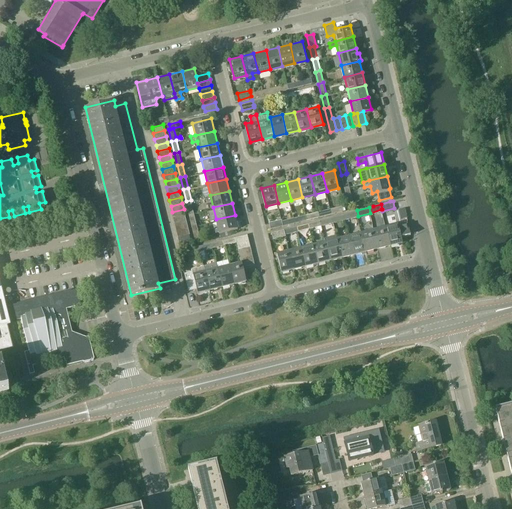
[(172,212),(173,218),(185,215),(184,209),(172,212)]
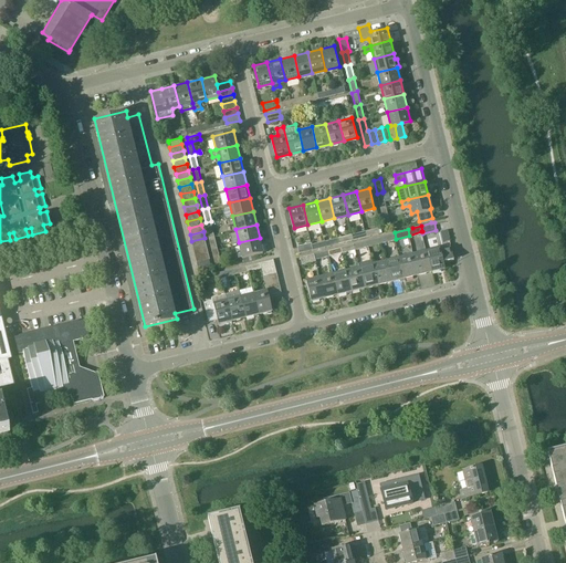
[(396,239),(395,232),(381,236),(383,242),(396,239)]
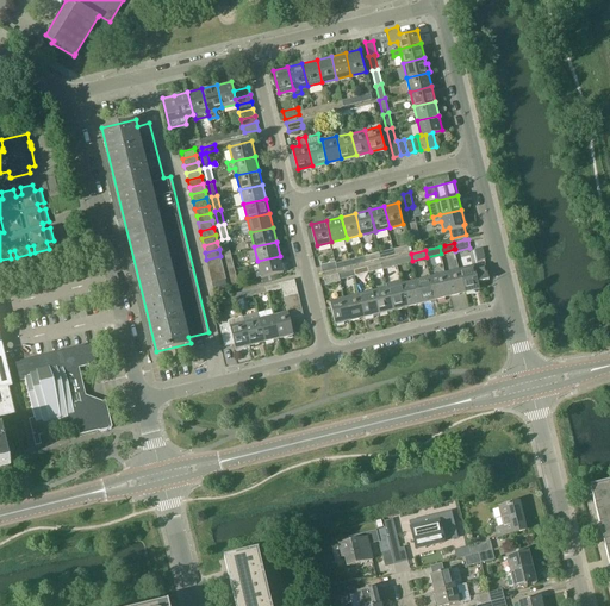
[(412,261),(411,254),(397,257),(398,264),(412,261)]
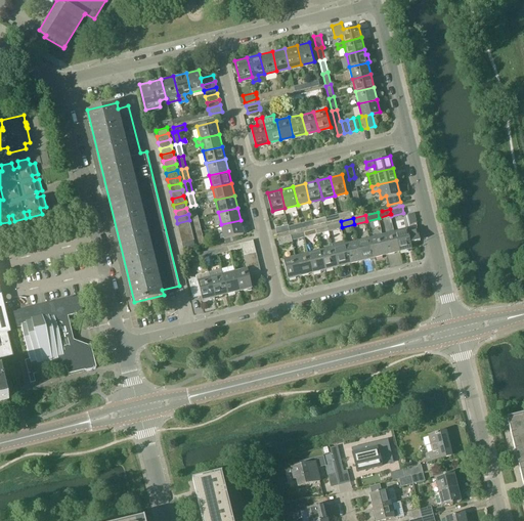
[(241,220),(221,224),(224,237),(244,232),(242,224),(244,223),(243,219),(241,220)]
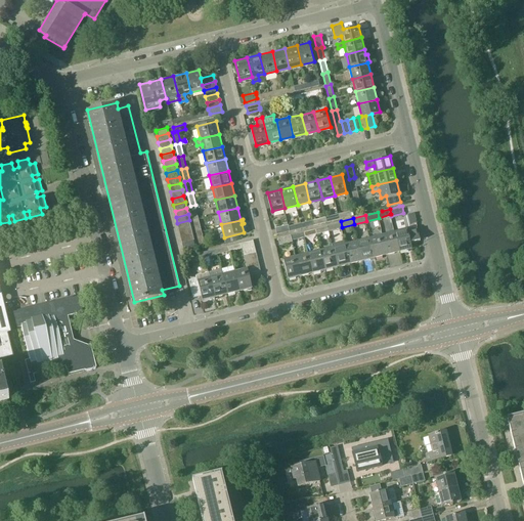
[(190,226),(189,220),(177,223),(179,229),(190,226)]
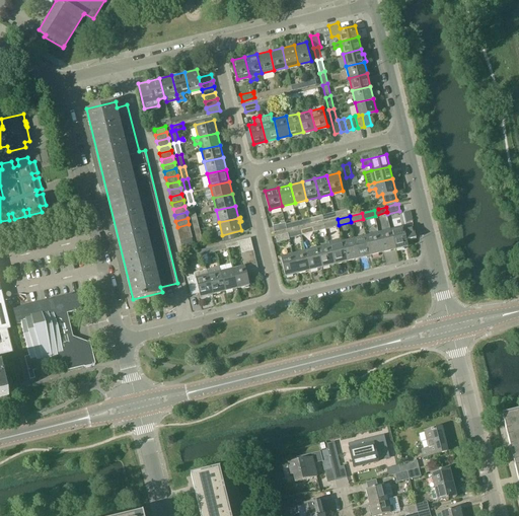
[(325,222),(326,228),(339,225),(338,219),(325,222)]
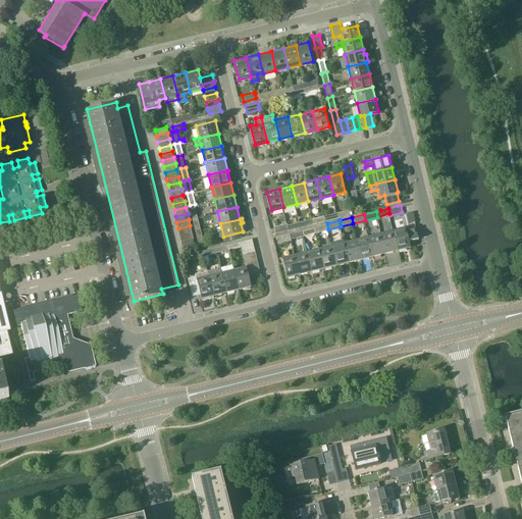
[(276,232),(289,229),(288,224),(286,224),(286,222),(274,225),(276,232)]
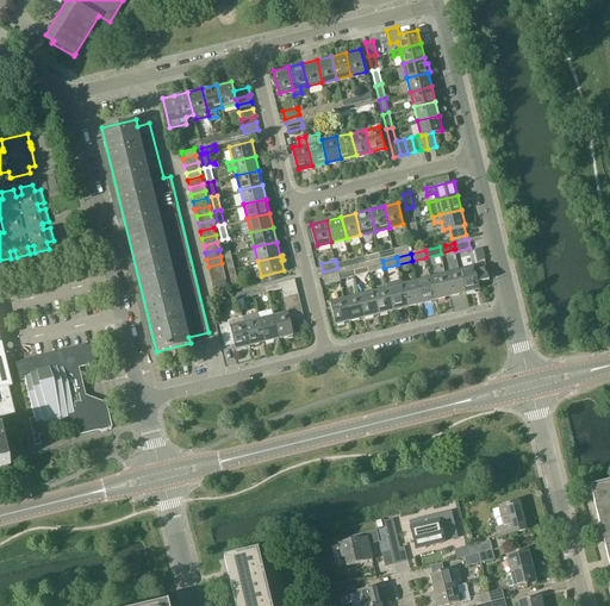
[(368,264),(369,272),(384,268),(383,261),(368,264)]
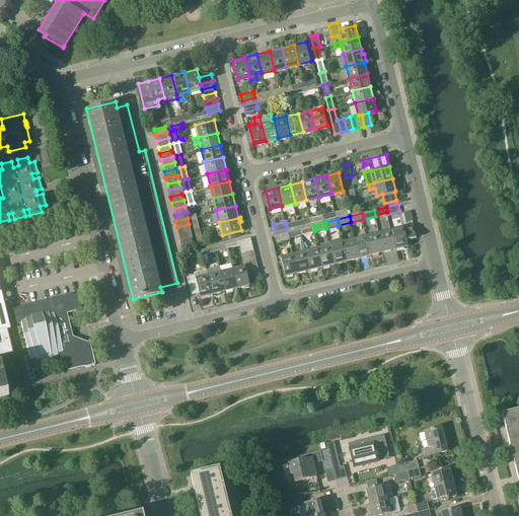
[(403,225),(391,228),(396,247),(408,244),(406,238),(417,236),(413,223),(403,225)]
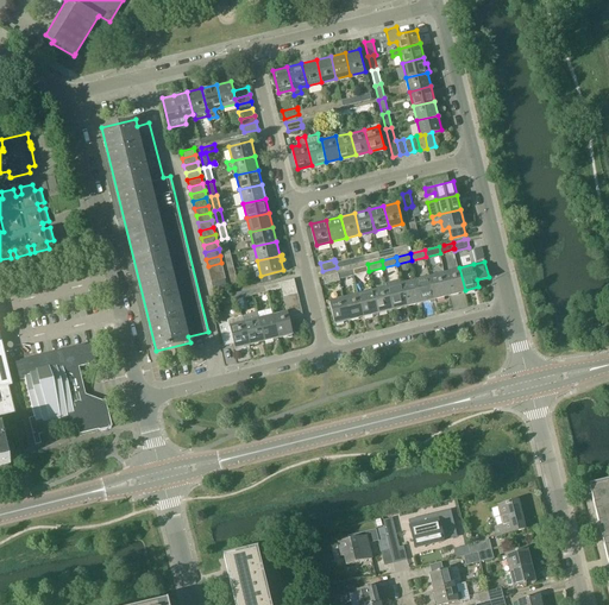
[(224,270),(221,263),(208,266),(209,273),(224,270)]
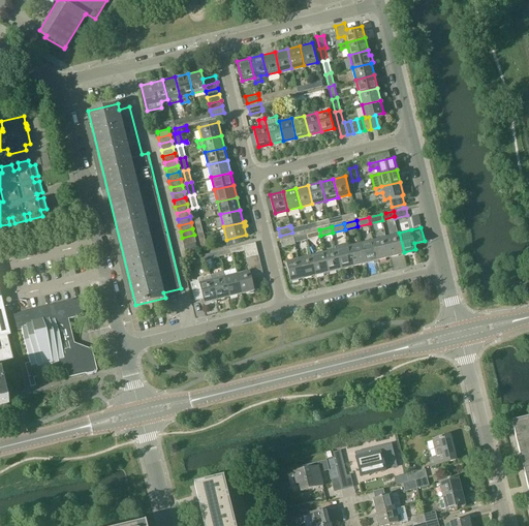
[(307,233),(308,238),(320,236),(319,229),(307,233)]
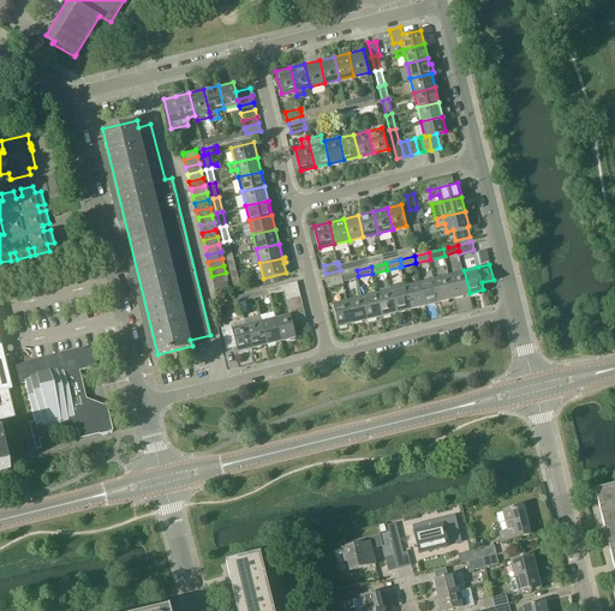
[(344,281),(358,276),(357,270),(341,274),(344,281)]
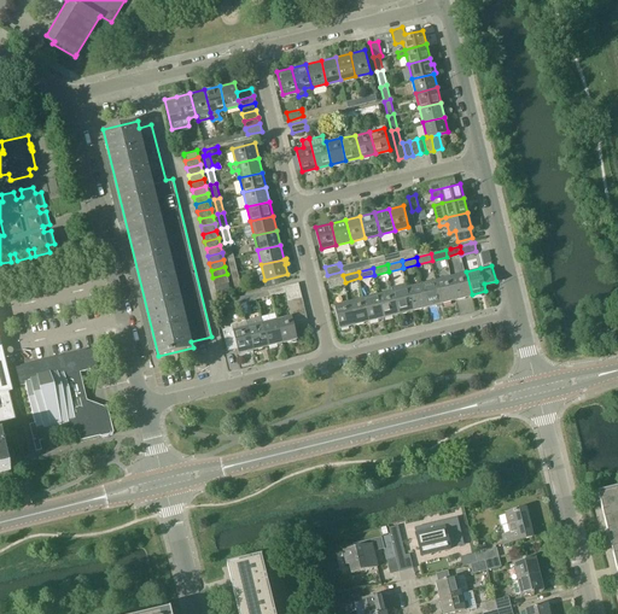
[(452,276),(458,298),(472,294),(466,272),(452,276)]
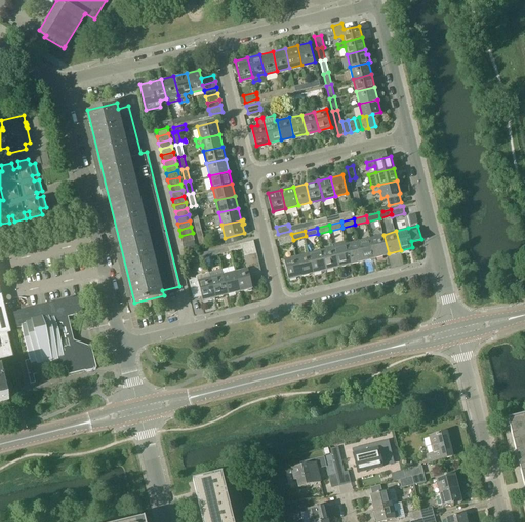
[(194,239),(193,233),(180,236),(183,242),(194,239)]
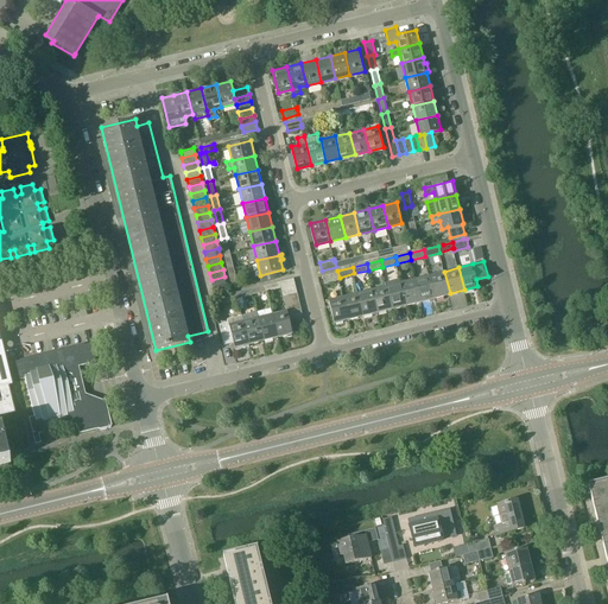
[(340,278),(337,271),(323,274),(325,283),(339,279),(339,278),(340,278)]
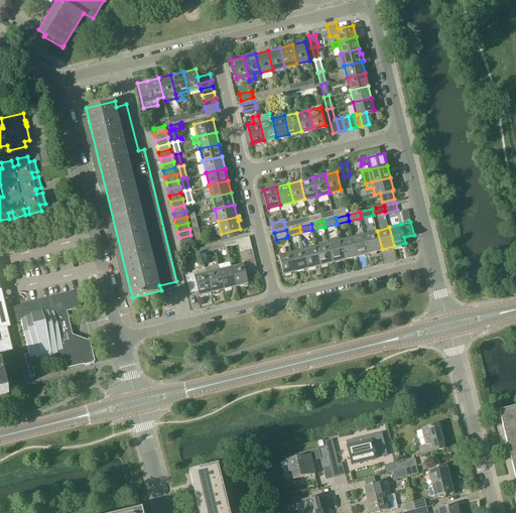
[(370,252),(382,249),(377,231),(365,233),(370,252)]
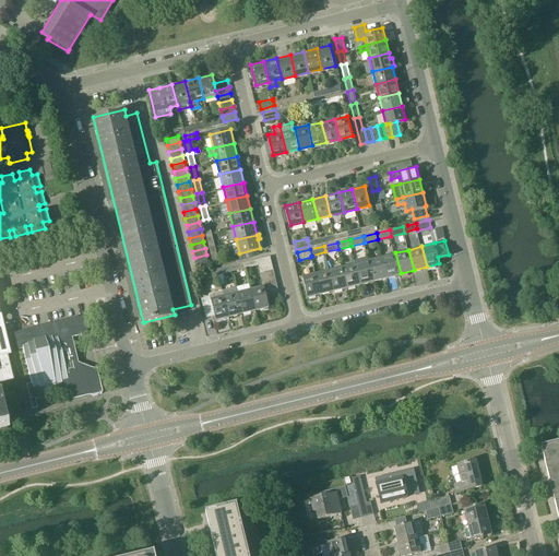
[(401,273),(395,252),(382,257),(388,276),(401,273)]
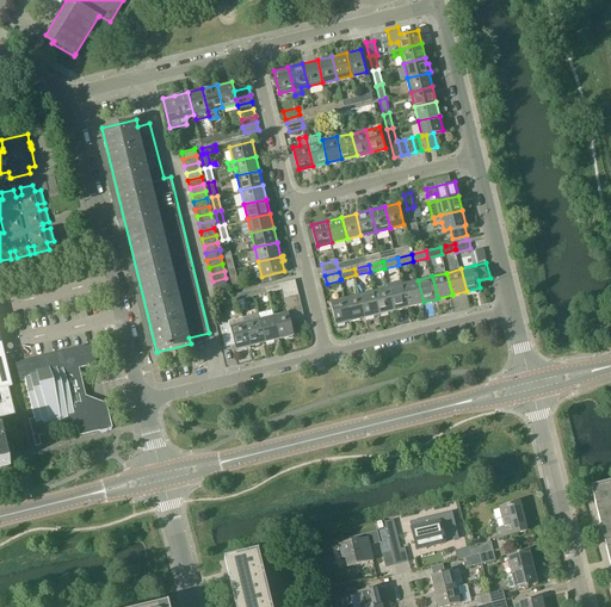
[(228,285),(226,278),(213,282),(214,289),(228,285)]
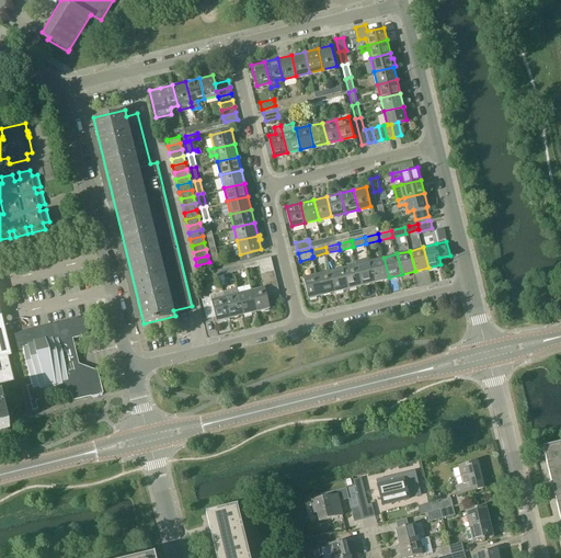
[(271,255),(259,258),(260,263),(259,263),(259,265),(273,262),(271,255)]
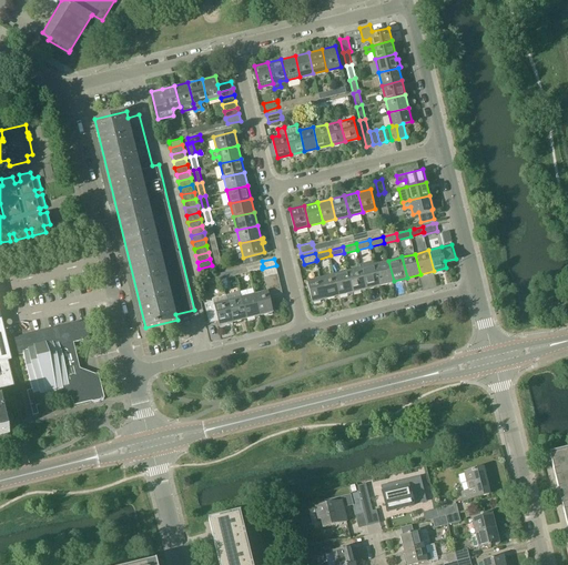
[(374,259),(359,262),(361,268),(362,266),(367,288),(381,284),(375,263),(374,259)]
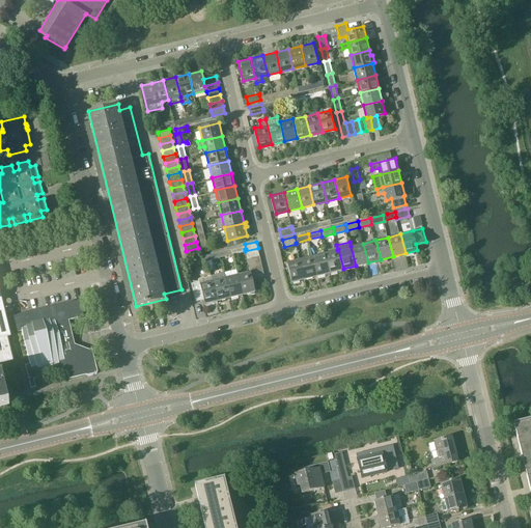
[(368,262),(363,244),(351,246),(356,266),(368,262)]
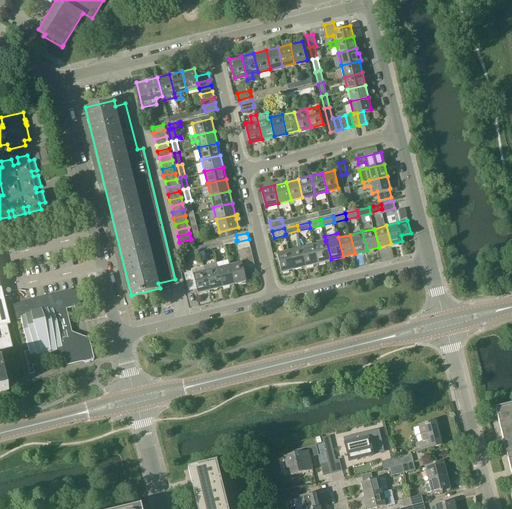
[(238,248),(250,245),(249,239),(236,242),(238,248)]
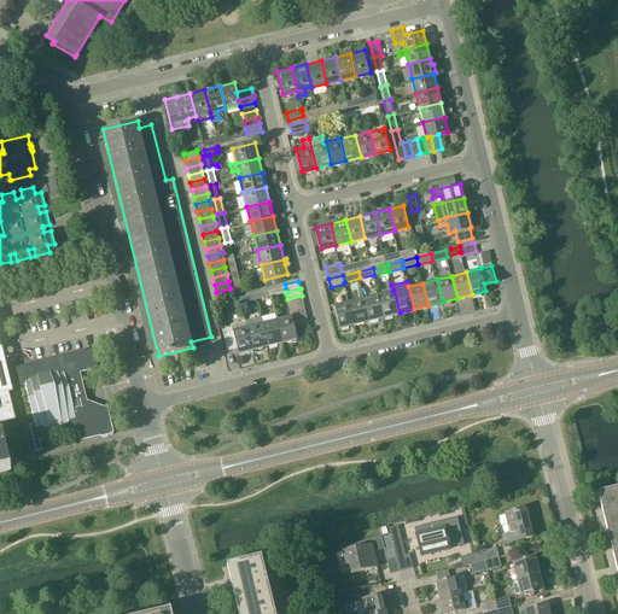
[(379,293),(385,316),(400,313),(394,290),(392,291),(379,293)]
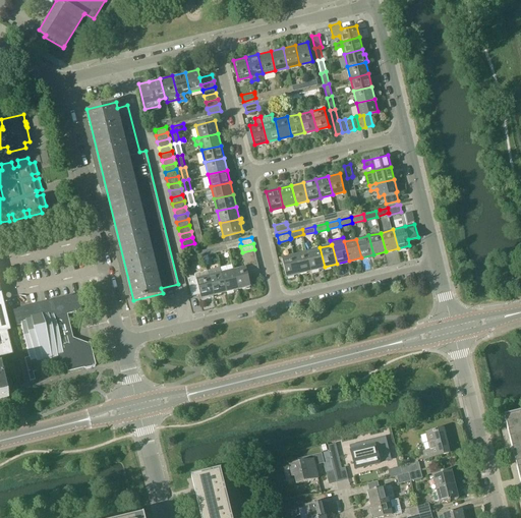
[(307,250),(312,270),(325,267),(320,247),(307,250)]
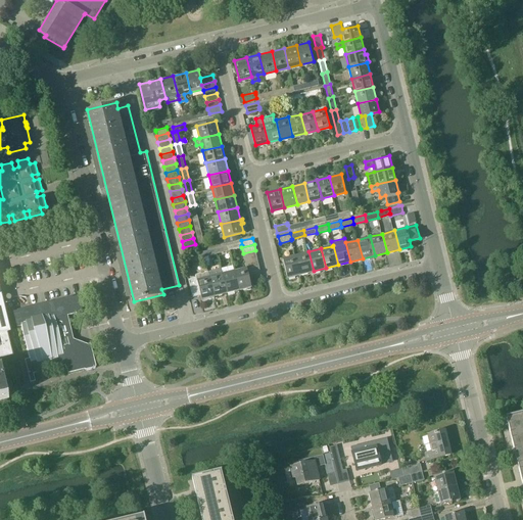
[(204,254),(203,249),(190,253),(191,257),(204,254)]
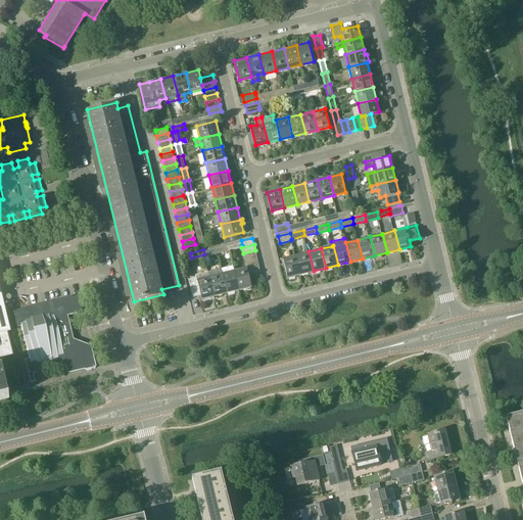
[(257,256),(255,250),(243,253),(244,260),(257,256)]
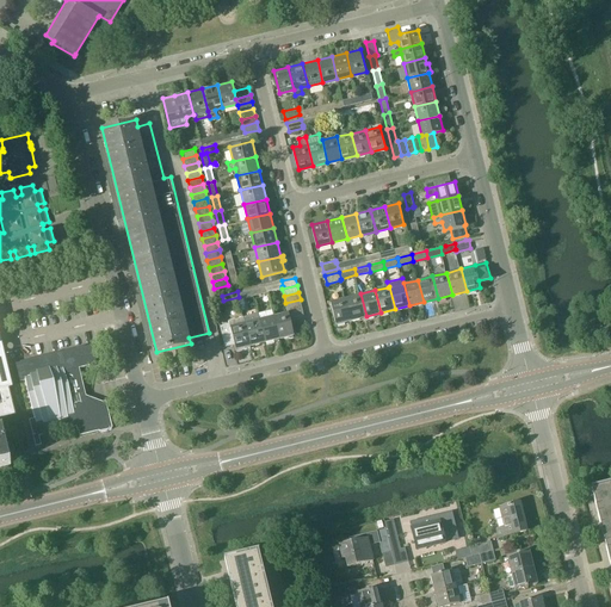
[(351,320),(366,316),(360,293),(345,298),(351,320)]
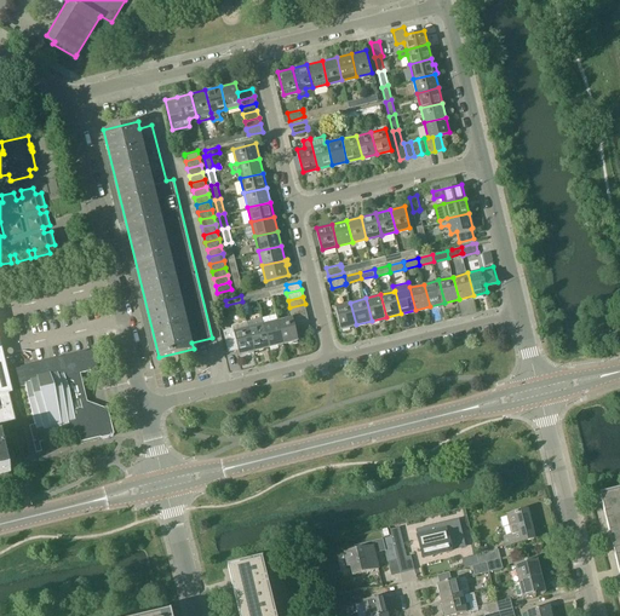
[(336,306),(342,328),(356,324),(350,303),(336,306)]
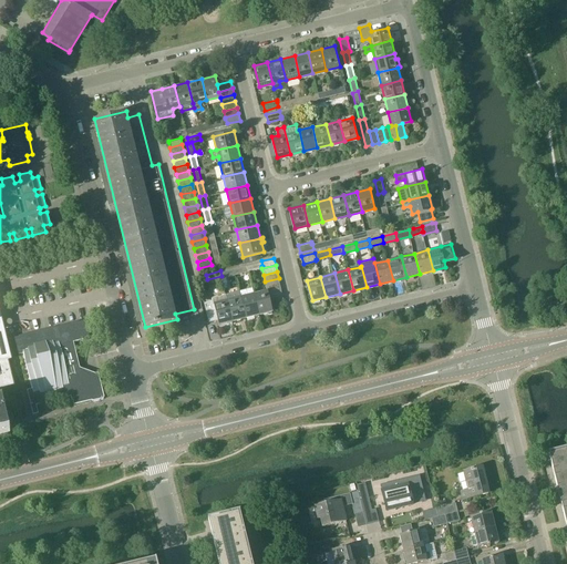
[(267,287),(280,284),(279,278),(265,282),(267,287)]
